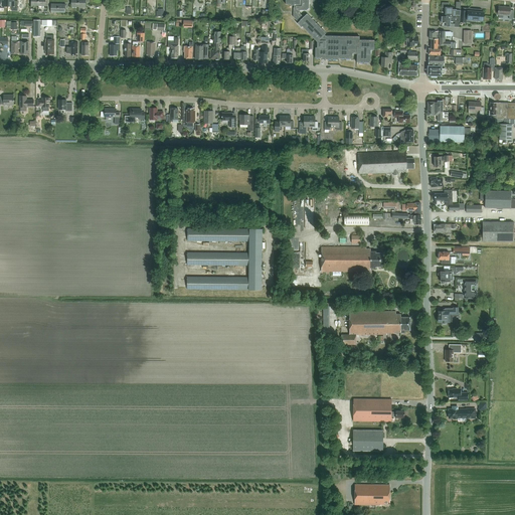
[(0,0),(0,8),(5,8),(5,6),(8,6),(8,0),(2,0),(0,0)]
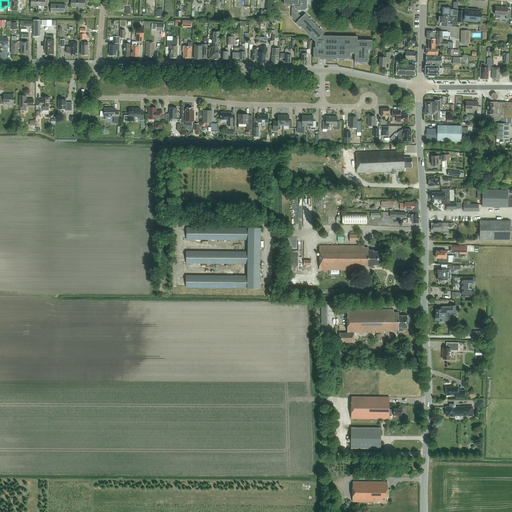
[(8,0),(8,6),(12,6),(11,11),(18,11),(18,1),(14,1),(14,0),(8,0)]
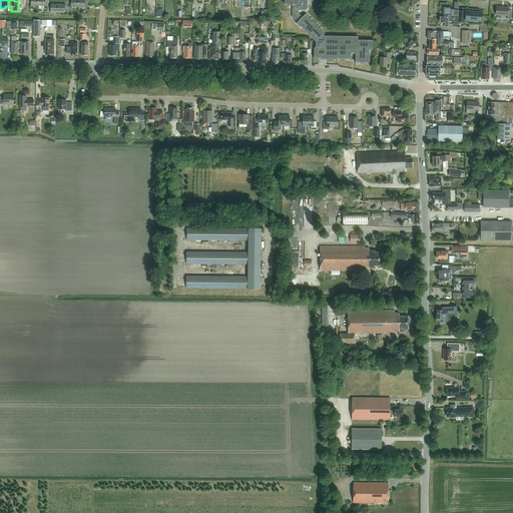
[(284,0),(285,4),(291,4),(291,5),(293,5),(293,8),(292,17),(297,22),(296,23),(300,27),(301,26),(316,42),(316,47),(314,47),(314,58),(324,58),(324,59),(338,60),(338,59),(351,59),(351,54),(356,54),(355,62),(369,63),(370,50),(373,50),(373,40),(358,40),(358,37),(324,36),(324,35),(325,33),(306,14),(303,17),(299,13),(299,10),(306,11),(308,9),(308,0),(284,0)]
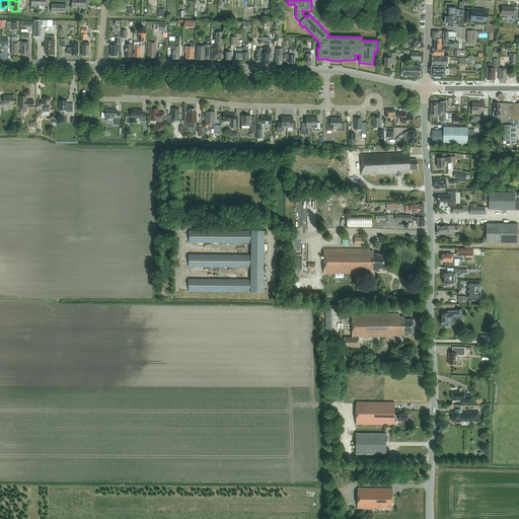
[(445,3),(445,8),(448,8),(448,15),(449,15),(450,15),(453,15),(452,17),(459,17),(459,16),(463,16),(463,13),(463,11),(463,10),(463,9),(464,9),(463,8),(460,8),(459,8),(459,9),(455,9),(456,7),(452,7),(452,3),(445,3)]
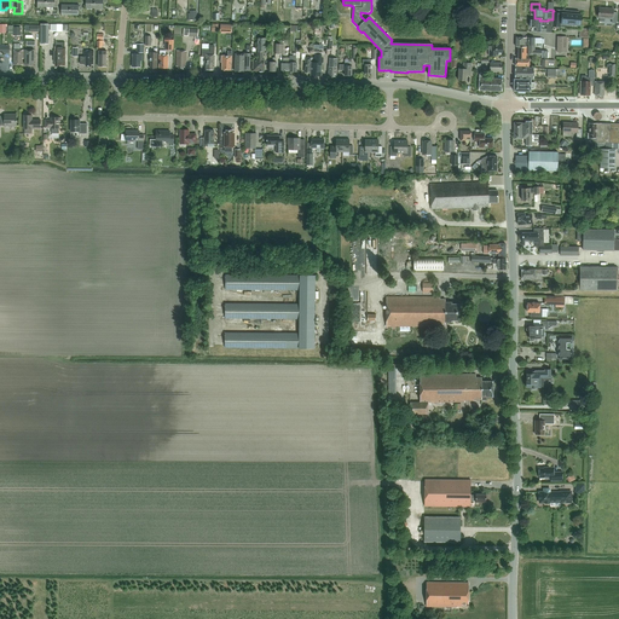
[(617,24),(618,13),(613,12),(614,9),(599,7),(599,18),(612,19),(612,23),(617,24)]
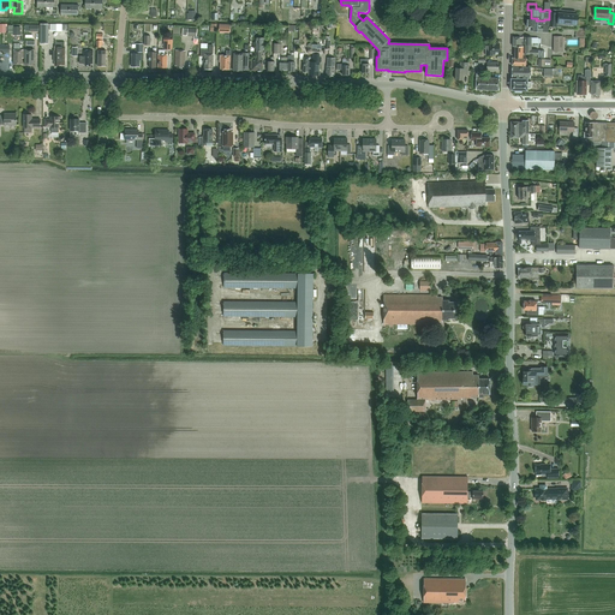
[(548,27),(557,27),(557,23),(577,25),(577,24),(578,16),(575,16),(575,12),(554,10),(554,13),(554,17),(549,16),(549,19),(548,27)]
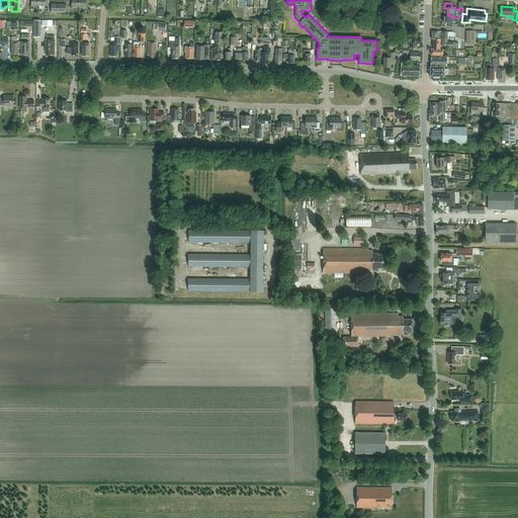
[(444,16),(443,23),(447,23),(446,26),(452,27),(452,23),(452,21),(461,22),(462,16),(458,16),(458,17),(451,17),(452,15),(449,15),(448,17),(444,16)]
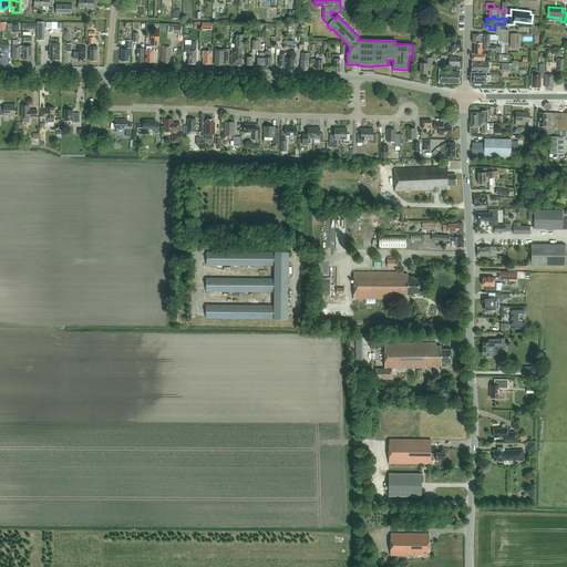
[(237,34),(237,47),(240,48),(244,48),(244,40),(246,40),(246,34),(244,34),(244,35),(237,34)]
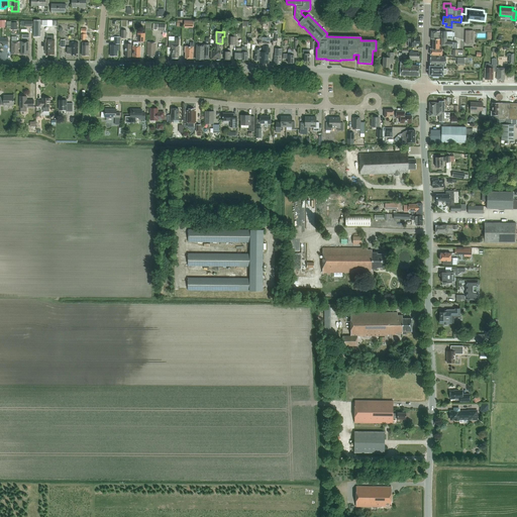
[(439,42),(440,31),(436,31),(431,31),(431,39),(433,39),(432,43),(439,44),(439,42)]
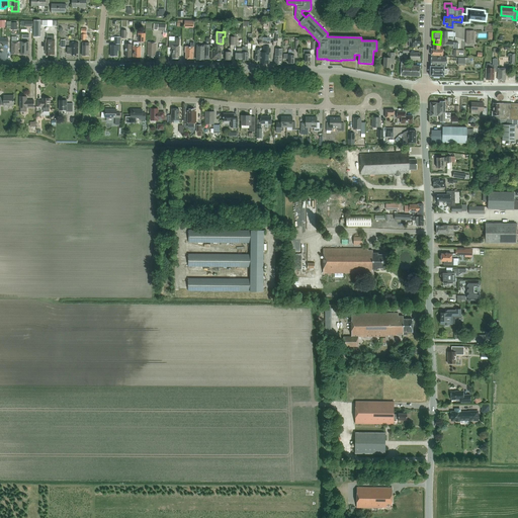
[(453,47),(453,42),(447,42),(447,31),(442,31),(441,46),(453,47)]
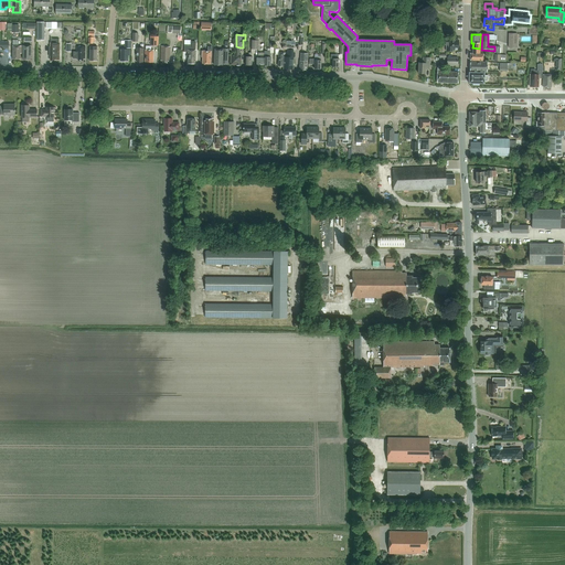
[(459,50),(459,41),(448,40),(448,39),(441,39),(441,45),(446,45),(446,51),(452,51),(452,50),(459,50)]
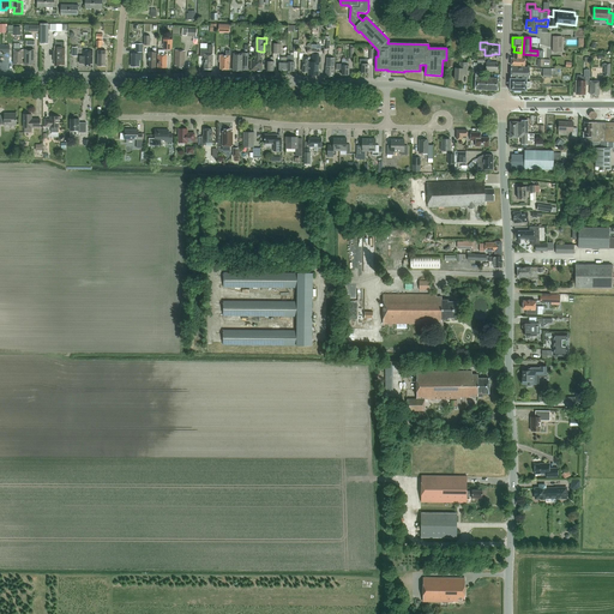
[(312,62),(311,62),(309,62),(308,76),(319,76),(319,62),(320,62),(320,58),(319,58),(319,54),(317,54),(318,46),(312,44),(312,48),(312,54),(312,62)]
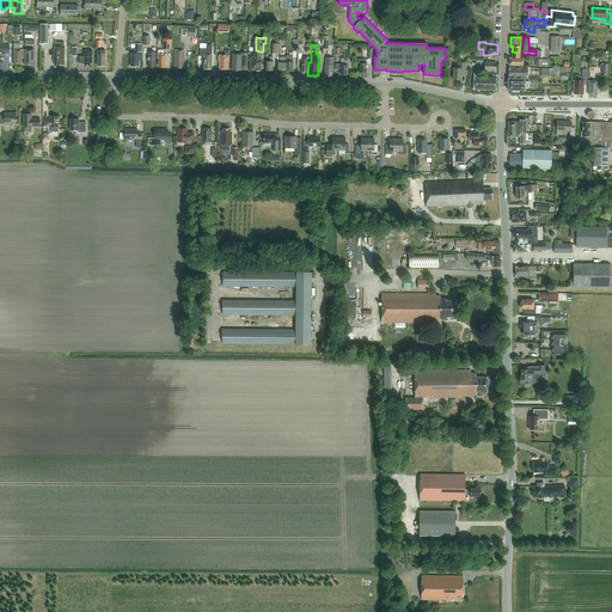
[(212,54),(213,46),(207,46),(207,49),(200,48),(200,56),(203,56),(203,60),(202,60),(202,62),(203,62),(203,69),(212,69),(212,62),(212,54)]
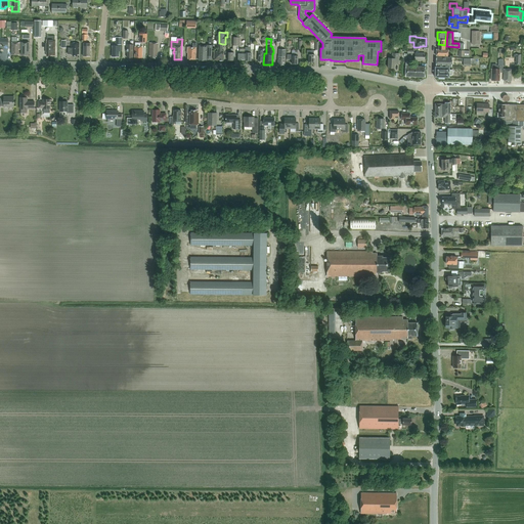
[(47,43),(45,43),(45,49),(47,49),(47,55),(50,55),(55,55),(55,40),(47,40),(47,43)]
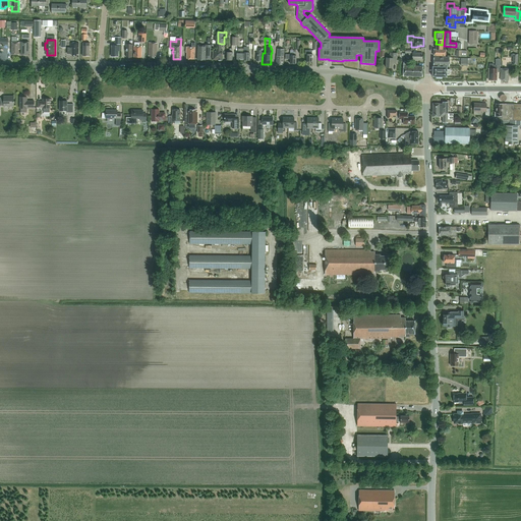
[(12,42),(11,54),(19,55),(19,50),(20,50),(20,43),(12,42)]
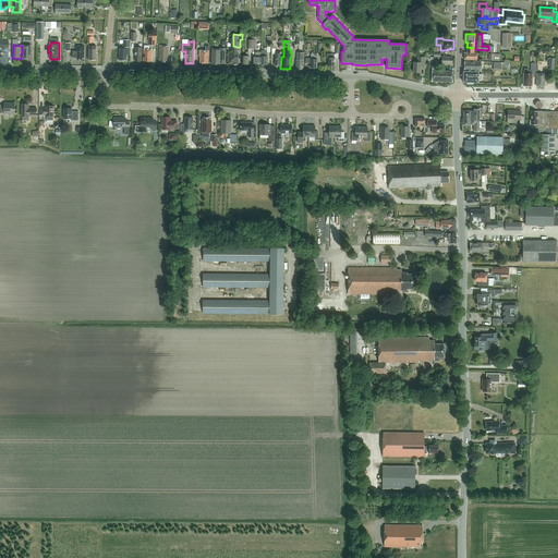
[(72,51),(72,58),(77,58),(77,60),(82,60),(82,58),(84,58),(84,46),(76,46),(75,51),(72,51)]
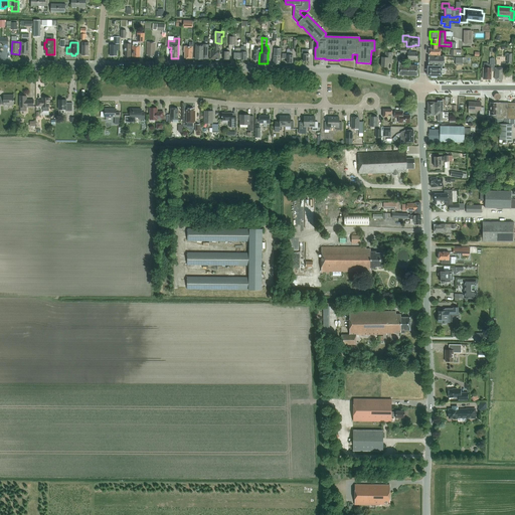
[(147,42),(147,55),(149,55),(148,56),(153,57),(153,55),(155,55),(155,42),(147,42)]
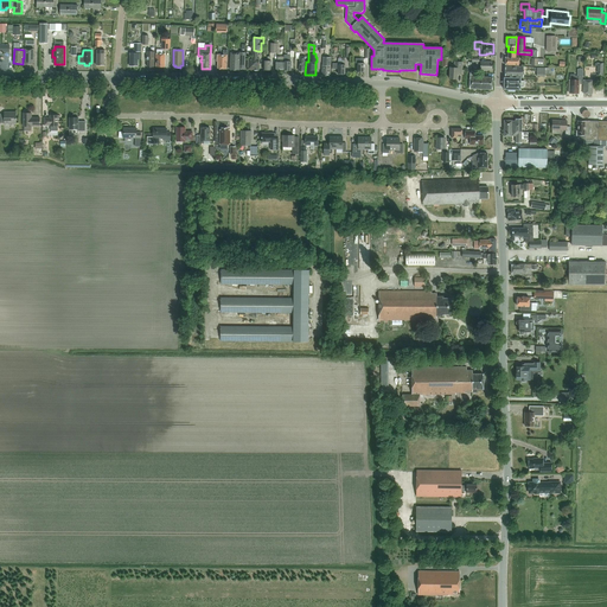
[(227,69),(228,55),(228,50),(224,50),(223,55),(217,55),(217,62),(218,62),(218,69),(219,69),(219,70),(222,70),(223,69),(227,69)]
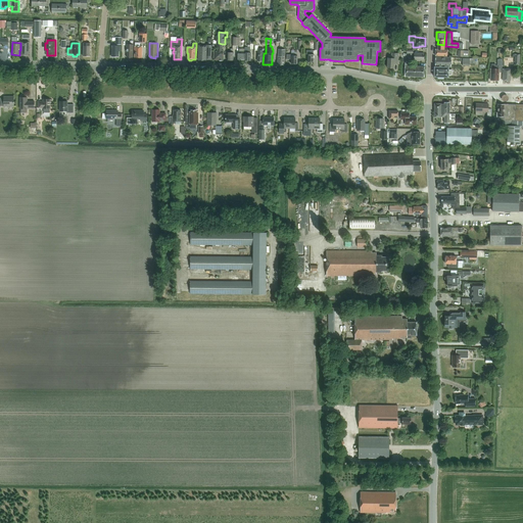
[(215,50),(214,60),(219,60),(220,61),(222,61),(223,60),(224,52),(222,52),(222,44),(219,44),(218,50),(215,50)]
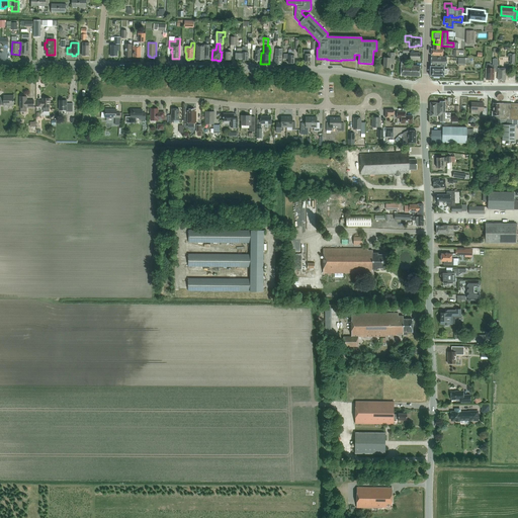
[(440,46),(440,45),(433,44),(433,46),(433,49),(431,49),(431,55),(442,56),(443,50),(441,50),(441,48),(440,48),(440,46)]
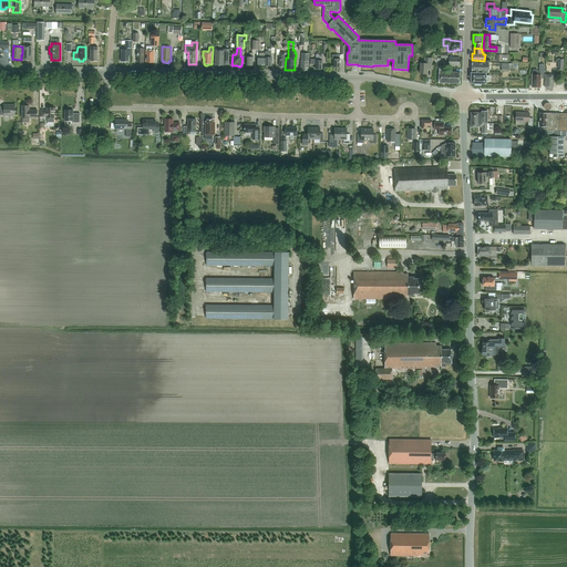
[(122,49),(121,61),(129,62),(129,55),(131,55),(131,49),(122,49)]
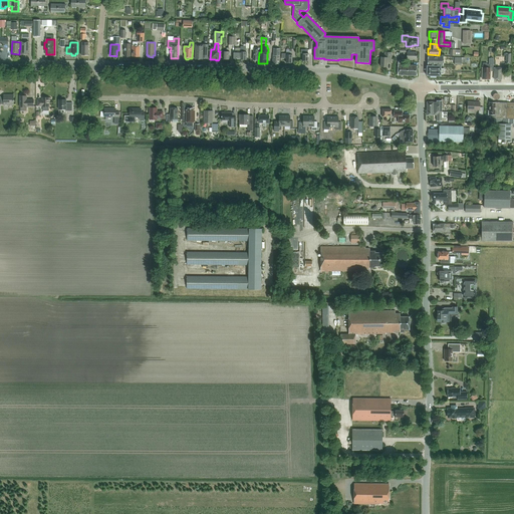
[(196,44),(195,59),(203,59),(203,57),(208,57),(208,44),(203,44),(203,45),(196,44)]
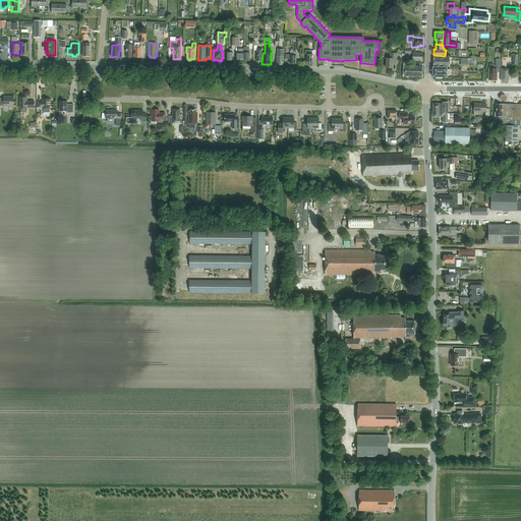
[(264,53),(264,49),(257,49),(257,46),(254,46),(254,51),(257,51),(256,61),(261,61),(262,53),(263,53),(264,53)]
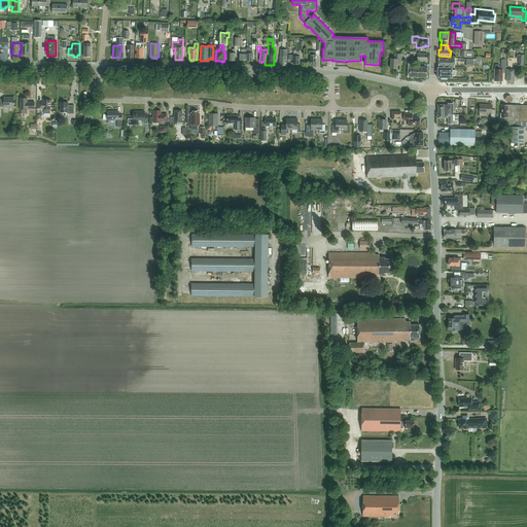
[(300,57),(299,57),(299,53),(296,53),(296,50),(293,50),(293,56),(288,56),(288,60),(293,60),(293,65),(300,65),(300,57)]
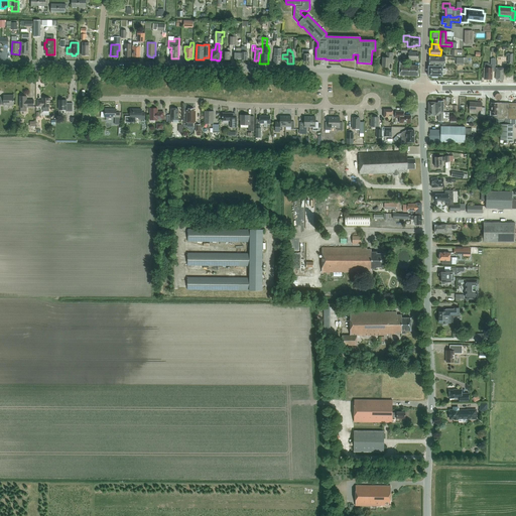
[(393,60),(393,52),(386,52),(386,57),(383,57),(382,67),(388,68),(389,60),(393,60)]
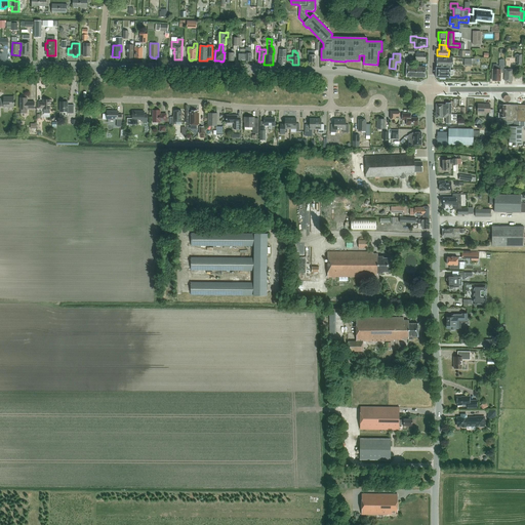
[(437,57),(437,67),(452,67),(453,57),(437,57)]
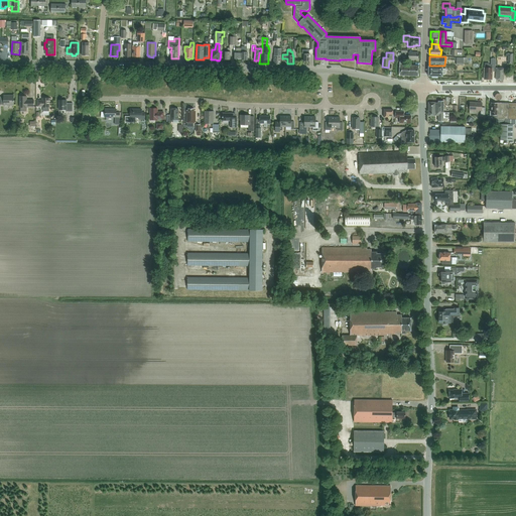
[(484,68),(484,79),(492,80),(492,72),(495,72),(496,66),(496,59),(495,59),(493,59),(492,59),(492,65),(489,65),(489,63),(485,63),(485,68),(484,68)]
